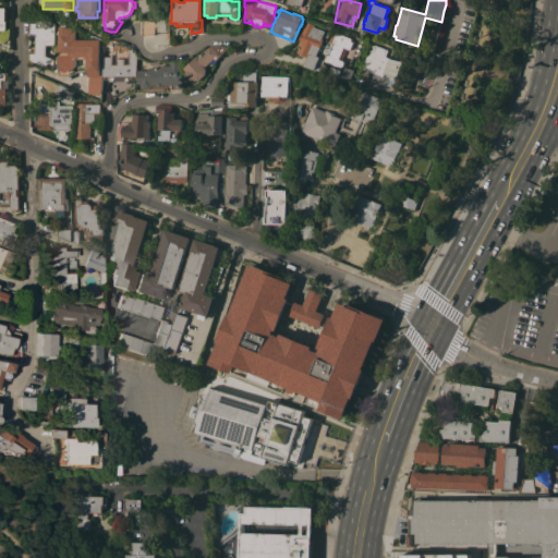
[(53,45),(46,45),(46,56),(55,59),(57,59),(57,71),(52,70),(29,60),(29,50),(34,50),(34,35),(29,35),(29,22),(35,22),(35,16),(53,16),(53,20),(53,45)]
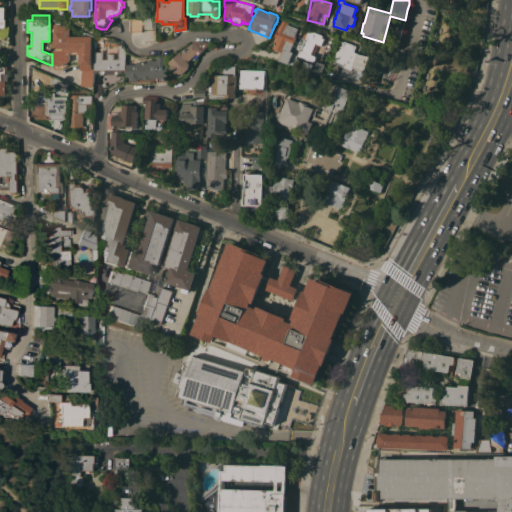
[(275,39),(273,38),(276,29),(275,28),(278,19),(288,22),(287,24),(290,25),(290,22),(297,25),(296,28),(297,28),(295,35),(296,35),(290,50),(293,51),(289,63),(278,59),(278,58),(277,58),(279,52),(274,50),(275,48),(272,47),(275,39)]
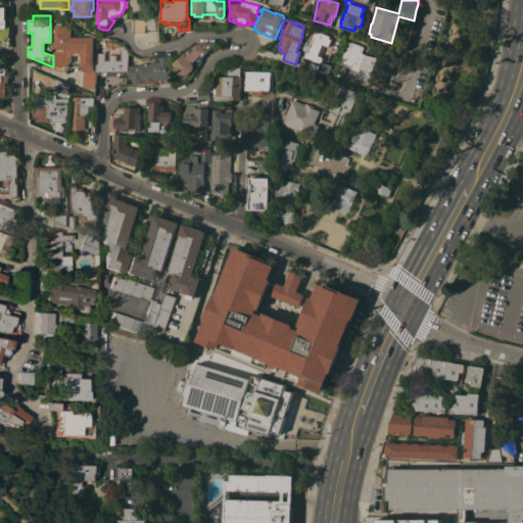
[(96,74),(95,74),(95,88),(81,87),(82,66),(82,65),(81,55),(80,55),(80,54),(70,54),(70,61),(67,63),(68,64),(61,69),(55,69),(55,64),(54,64),(55,24),(66,25),(70,26),(70,37),(93,37),(93,64),(96,64),(96,74)]
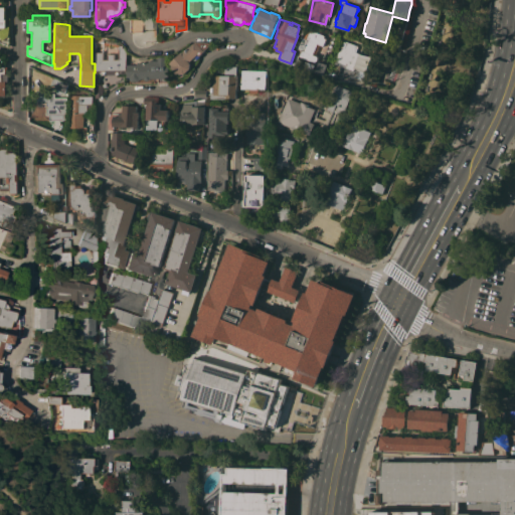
[(8,26),(9,26),(8,35),(2,39),(0,36),(0,29),(5,27),(8,26)]
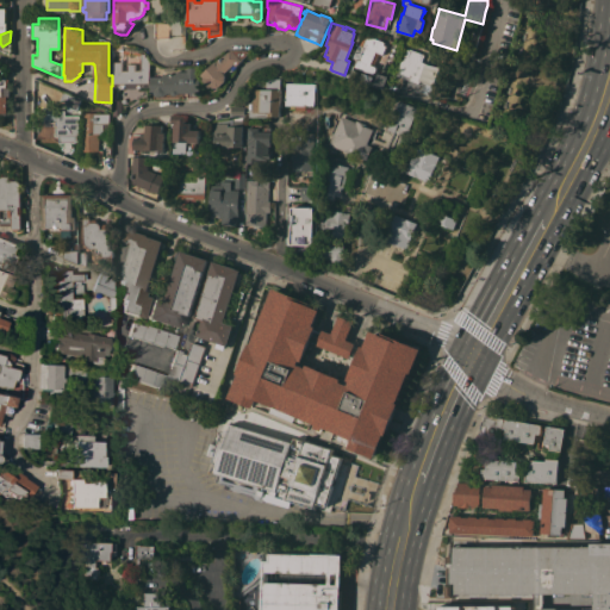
[(355,67),(360,58),(353,56),(356,44),(359,45),(363,33),(380,41),(374,55),(377,56),(373,64),(375,66),(377,68),(377,70),(375,72),(374,73),(373,74),(355,67)]
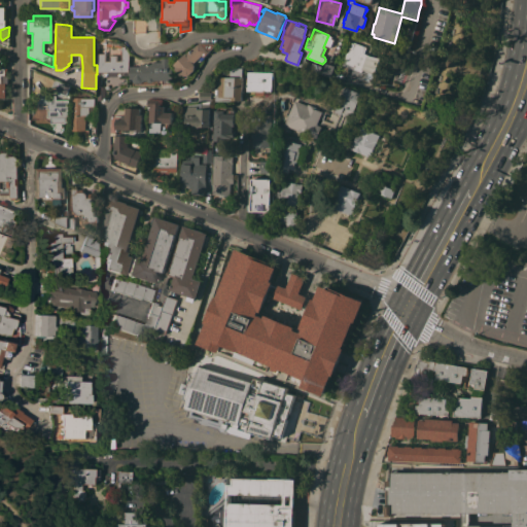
[(105,53),(105,61),(109,61),(109,55),(116,55),(116,60),(120,60),(120,47),(113,45),(113,43),(112,43),(111,45),(105,45),(105,42),(100,42),(100,37),(106,37),(112,37),(115,38),(119,40),(123,42),(121,45),(125,46),(125,48),(126,48),(129,55),(129,74),(121,74),(121,75),(120,75),(105,76),(104,76),(104,75),(103,74),(97,74),(97,65),(96,53),(105,53)]
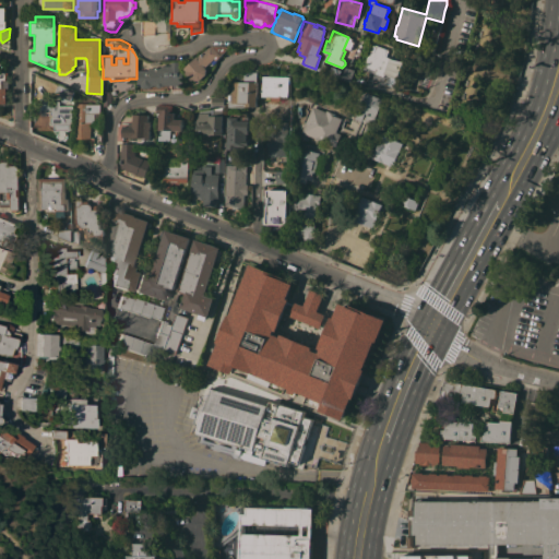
[(371,44),(388,49),(385,56),(403,62),(396,79),(388,76),(387,79),(360,71),(367,55),(368,56),(371,44)]
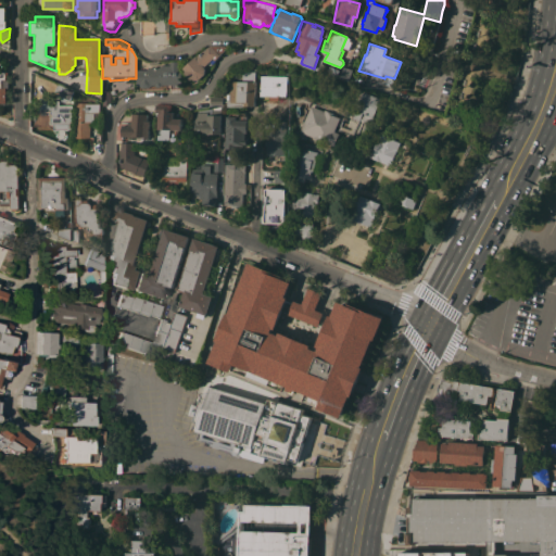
[(219,54),(219,55),(214,60),(215,61),(212,63),(210,61),(203,66),(205,68),(205,74),(199,79),(193,79),(192,78),(190,79),(184,72),(185,71),(181,67),(194,57),(207,46),(207,47),(210,46),(224,45),(227,48),(219,54)]
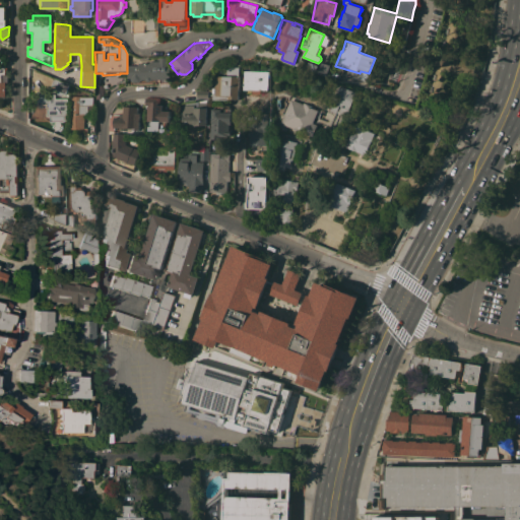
[(167,57),(167,67),(170,67),(170,83),(158,82),(158,78),(152,78),(151,79),(150,80),(148,80),(147,80),(146,79),(141,79),(140,81),(133,81),(131,79),(131,77),(128,77),(128,65),(137,65),(137,63),(149,63),(149,60),(158,60),(158,57),(167,57)]
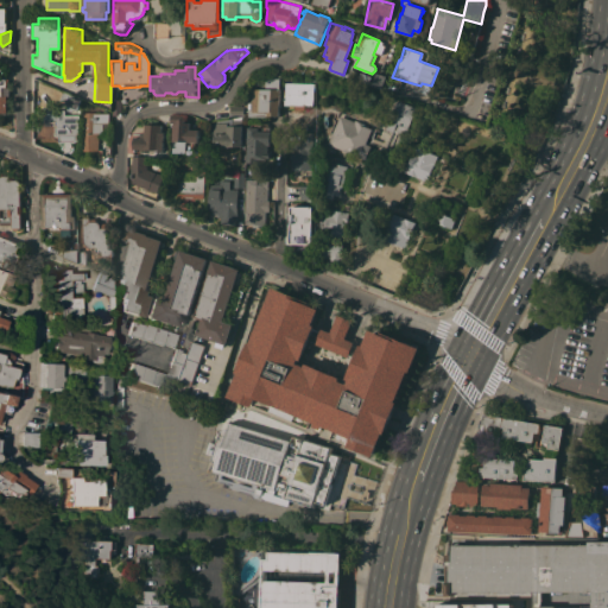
[(245,105),(244,105),(244,101),(248,101),(249,88),(264,88),(264,80),(278,80),(278,102),(280,102),(280,107),(278,106),(278,115),(265,115),(265,116),(247,116),(248,112),(245,112),(245,105)]
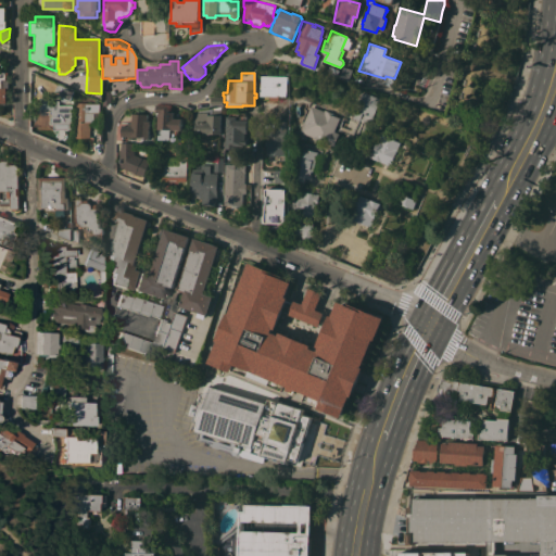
[(286,76),(286,96),(278,96),(278,100),(268,100),(268,96),(258,96),(258,75),(286,76)]
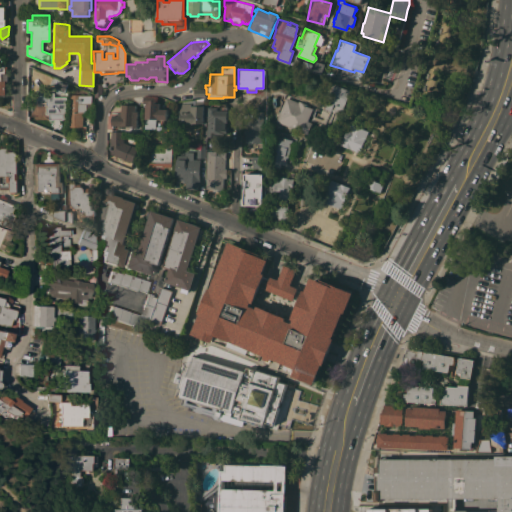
[(67,82),(63,92),(53,88),(57,78),(67,82)]
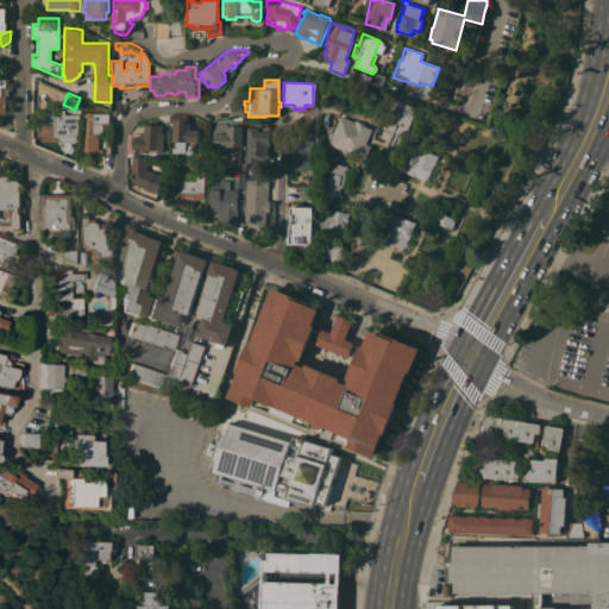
[(408,129),(408,127),(405,136),(393,131),(393,132),(384,129),(396,100),(416,107),(408,129)]
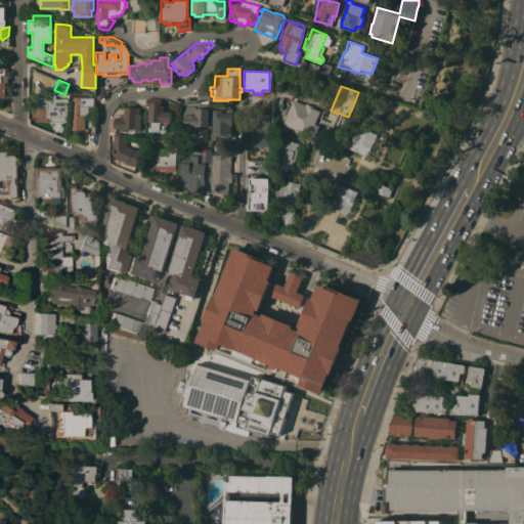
[(210,96),(210,98),(199,97),(199,91),(210,91),(210,90),(211,90),(211,96),(210,96)]
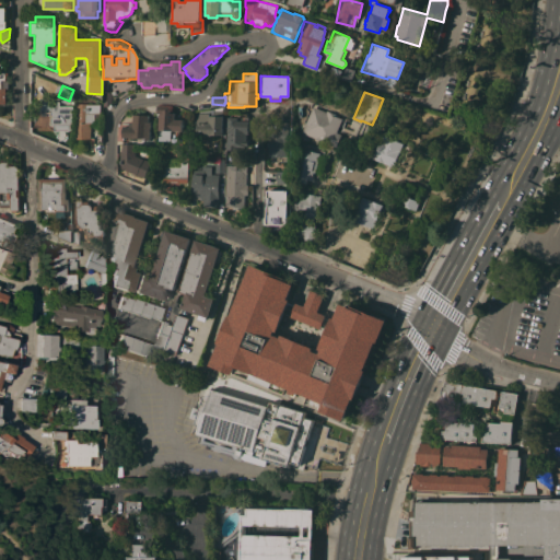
[(69,129),(69,130),(54,130),(54,125),(50,125),(50,112),(37,112),(38,101),(58,101),(58,100),(67,100),(69,102),(71,101),(72,129),(69,129)]
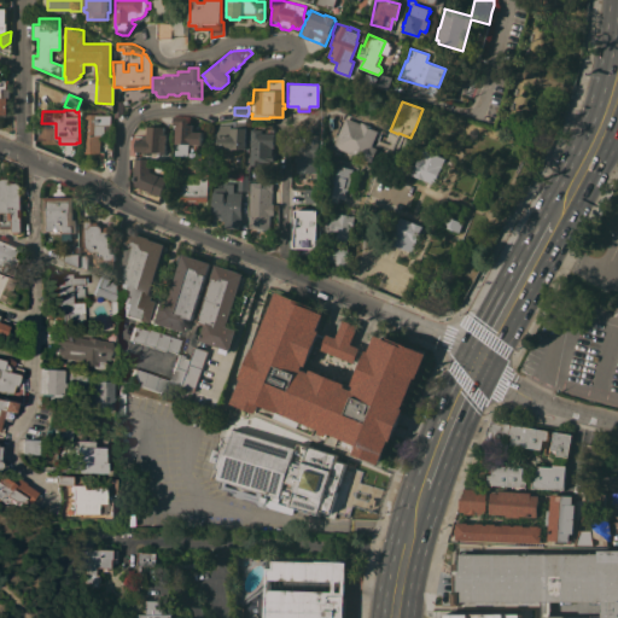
[(83,114),(95,114),(95,115),(110,115),(110,139),(99,139),(100,152),(85,152),(83,114)]
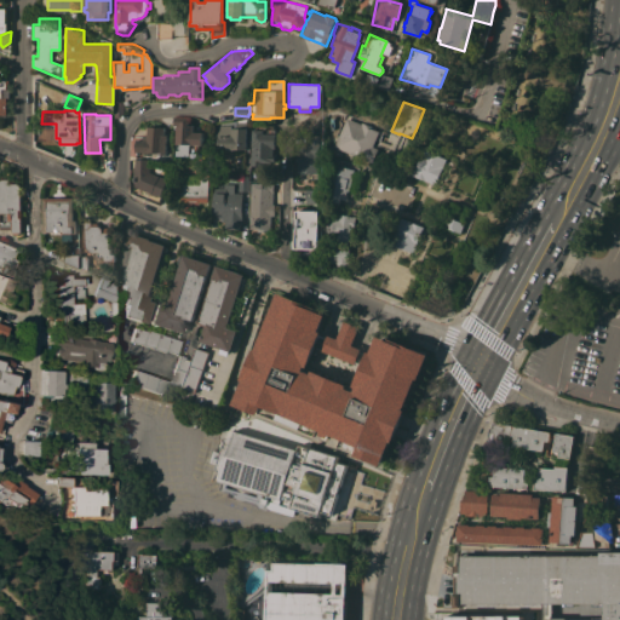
[(188,116),(187,124),(191,124),(202,124),(201,144),(188,144),(188,155),(174,155),(176,130),(172,130),(172,126),(176,126),(176,125),(173,125),(173,116),(188,116)]
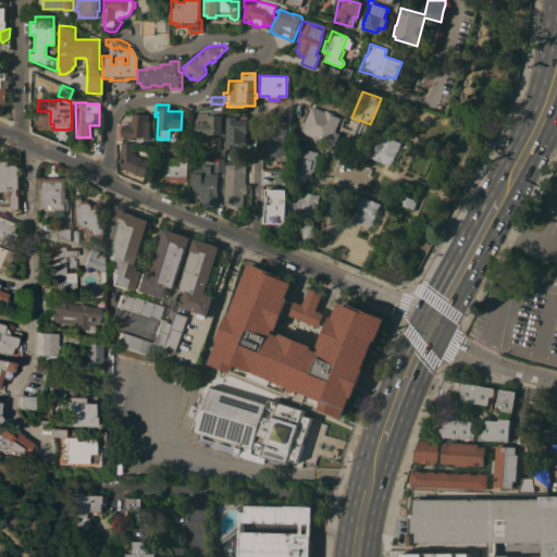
[(323,111),(323,110),(335,114),(334,115),(339,118),(334,131),(339,133),(334,145),(299,132),(309,106),(323,111)]
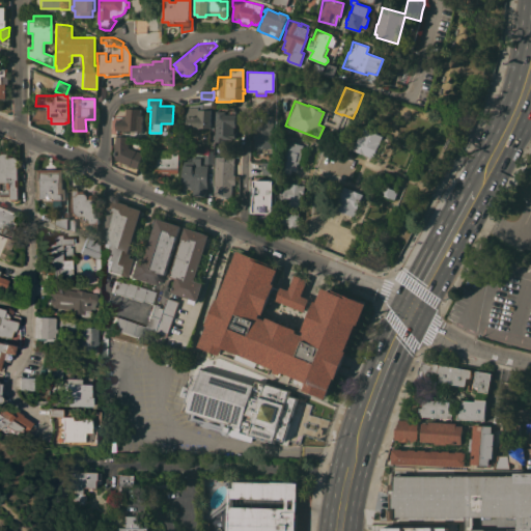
[(185,107),(197,107),(197,109),(211,109),(211,128),(186,128),(186,116),(185,115),(185,107)]
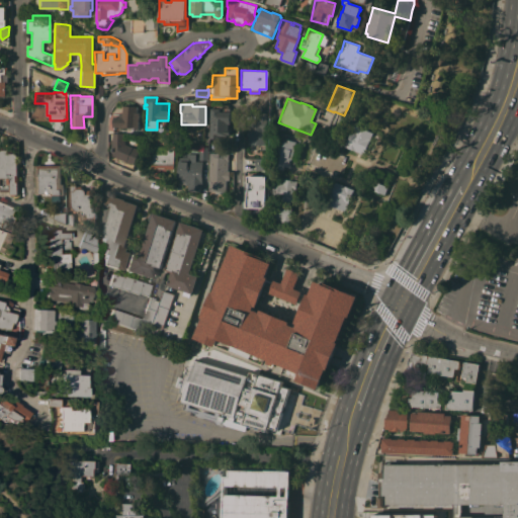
[(137,106),(137,112),(139,112),(139,116),(142,116),(142,121),(139,121),(138,128),(132,128),(132,127),(112,126),(113,116),(119,116),(119,113),(121,113),(122,105),(137,106)]
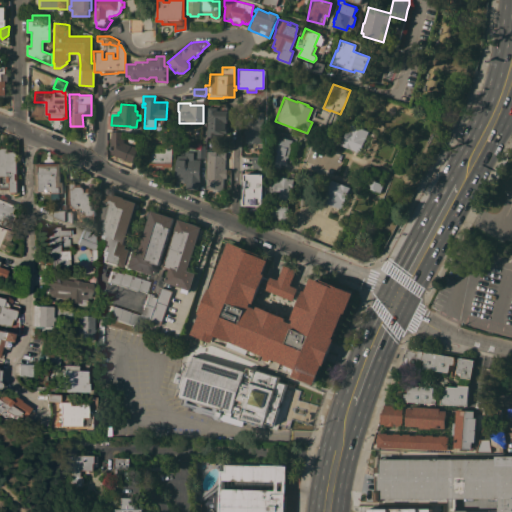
[(217,107),(217,110),(226,110),(226,122),(224,122),(224,128),(226,128),(226,133),(215,133),(215,137),(206,137),(207,107),(217,107)]
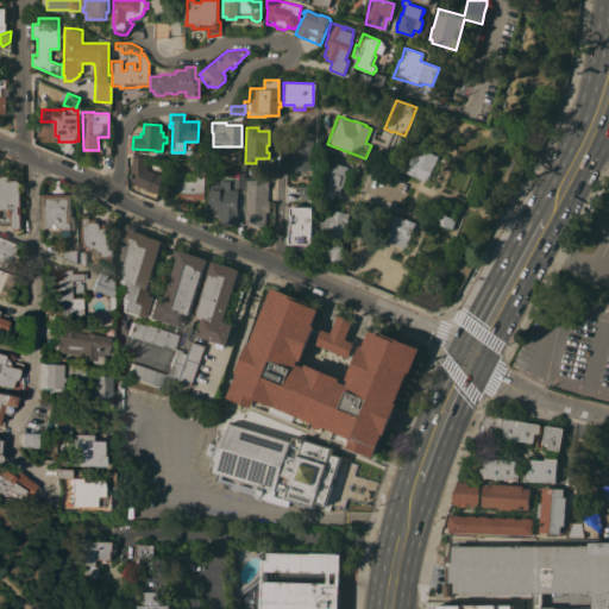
[(306,132),(306,130),(309,130),(309,132),(313,132),(313,135),(315,135),(315,140),(312,140),(312,169),(290,169),(290,158),(289,158),(289,132),(290,132),(306,132)]
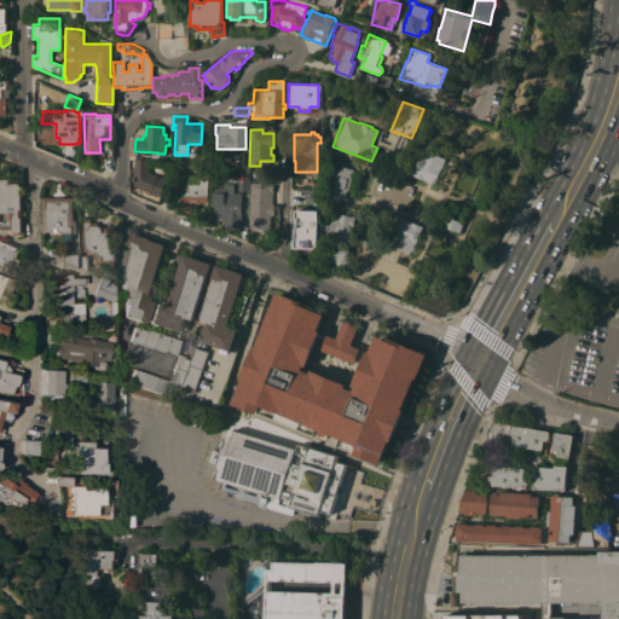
[(441,166),(441,165),(433,184),(411,175),(421,149),(445,158),(441,166)]
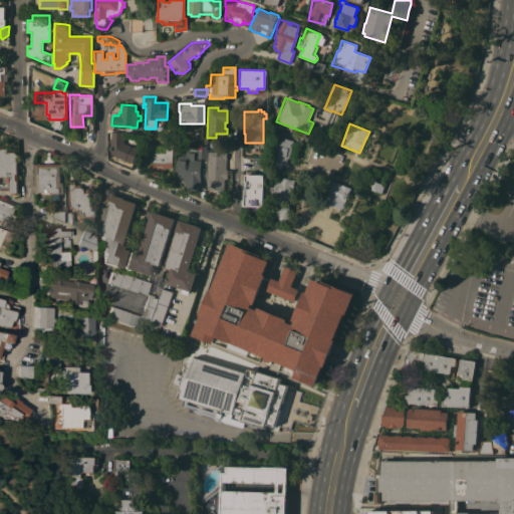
[(123,133),(123,143),(138,148),(132,163),(109,154),(110,138),(111,132),(123,133)]
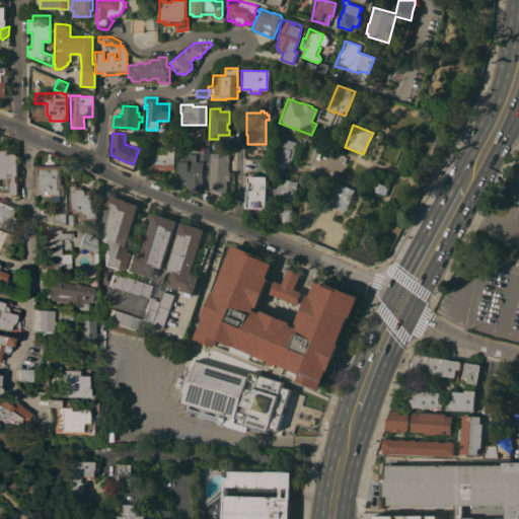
[(151,146),(143,146),(144,137),(151,138),(151,146)]
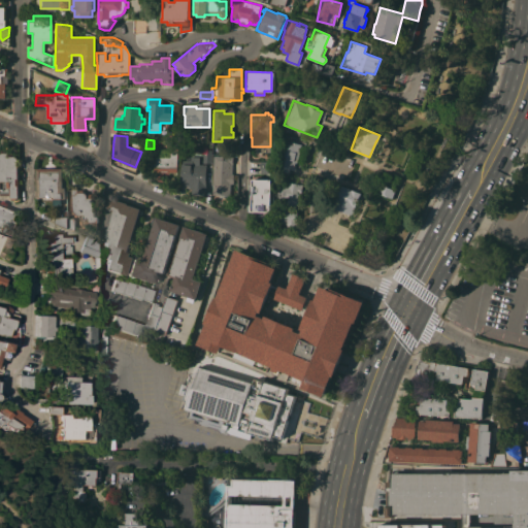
[(294,169),(289,168),(288,173),(276,170),(278,165),(276,165),(283,142),(287,143),(287,140),(301,144),(294,169)]
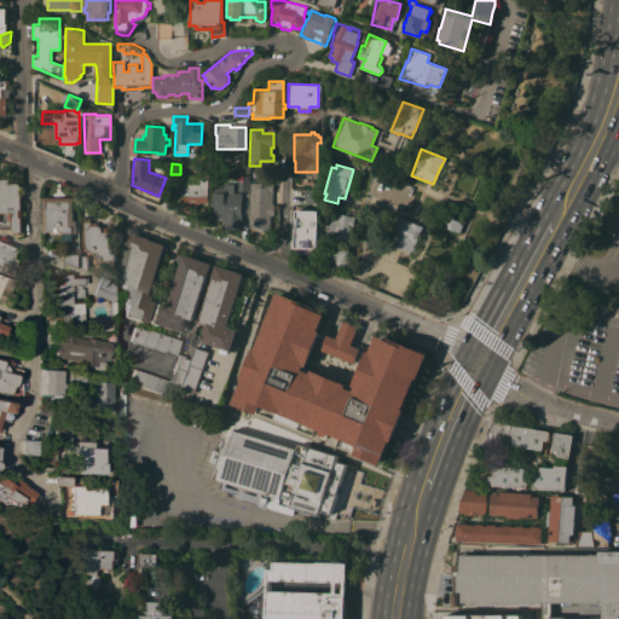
[(207,201),(197,201),(197,202),(186,202),(186,201),(175,201),(175,174),(197,175),(197,174),(207,174),(207,201)]
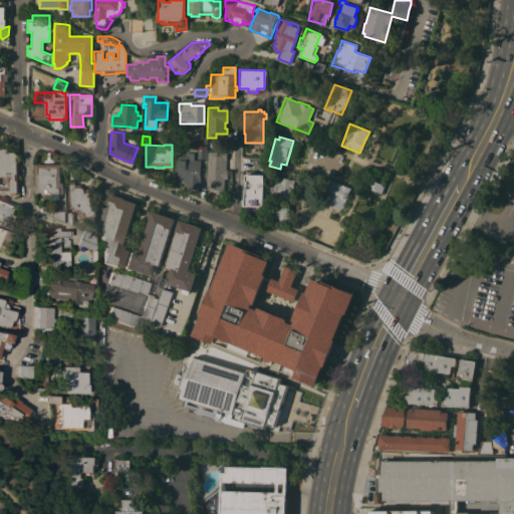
[(196,152),(197,152),(197,146),(205,147),(205,158),(196,158),(196,152)]
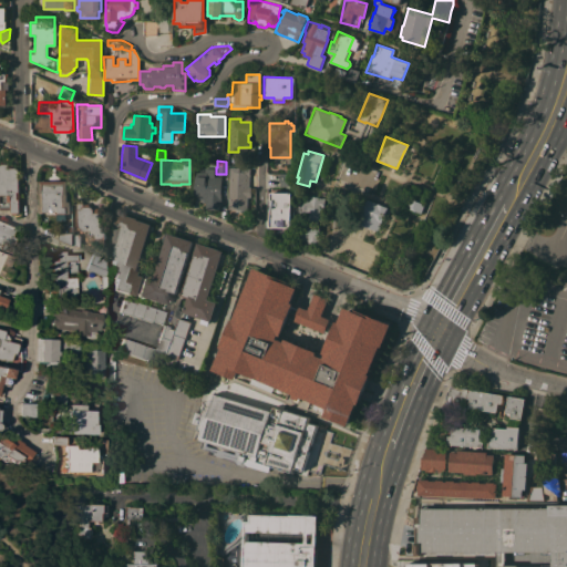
[(0,163),(8,163),(8,167),(16,167),(17,168),(18,169),(18,171),(19,212),(17,212),(16,214),(12,214),(11,213),(10,213),(10,209),(0,209),(0,163)]
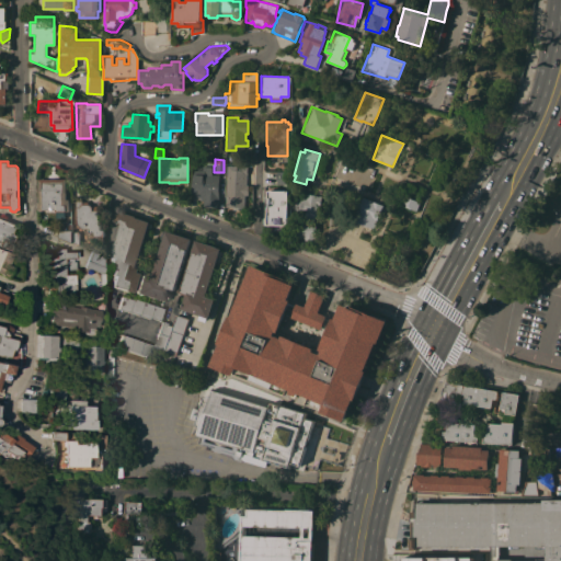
[(245,165),(245,184),(248,184),(247,195),(244,195),(243,210),(225,208),(226,164),(245,165)]
